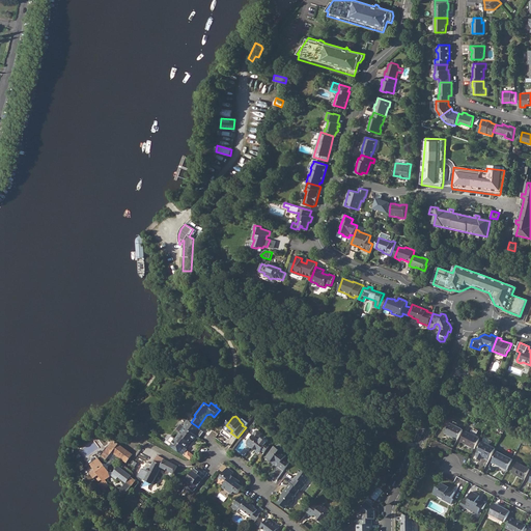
[(445,434),(457,440),(463,429),(456,426),(457,423),(452,420),(445,434)]
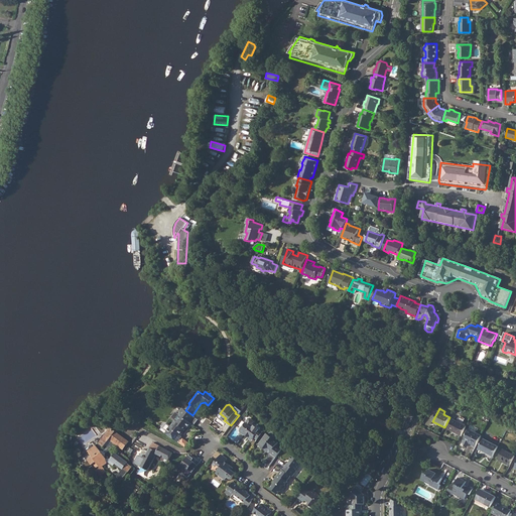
[(161,430),(186,448),(189,443),(183,438),(182,440),(180,439),(182,436),(180,435),(184,430),(183,429),(185,426),(187,428),(191,423),(194,425),(198,419),(192,415),(185,410),(183,409),(179,414),(178,413),(176,412),(171,418),(175,420),(170,426),(166,423),(161,430)]
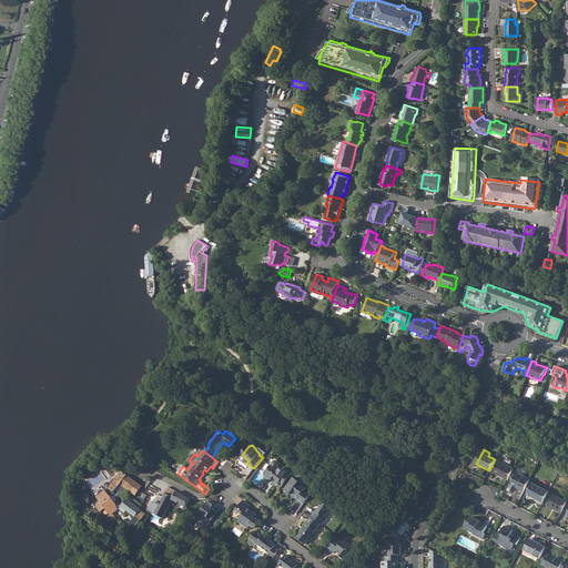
[(281,482),(284,485),(290,476),(279,468),(280,466),(280,464),(276,462),(274,462),(264,475),(265,477),(269,479),(271,479),(279,485),(281,482)]
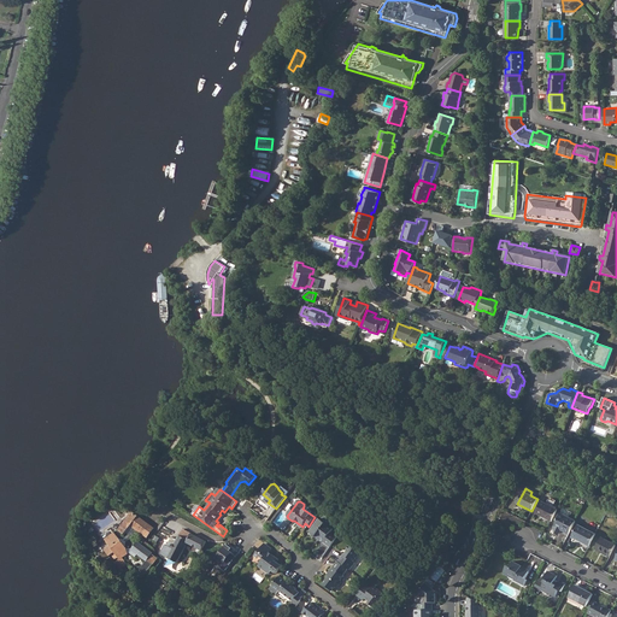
[(558,510),(541,501),(535,513),(551,522),(558,510)]
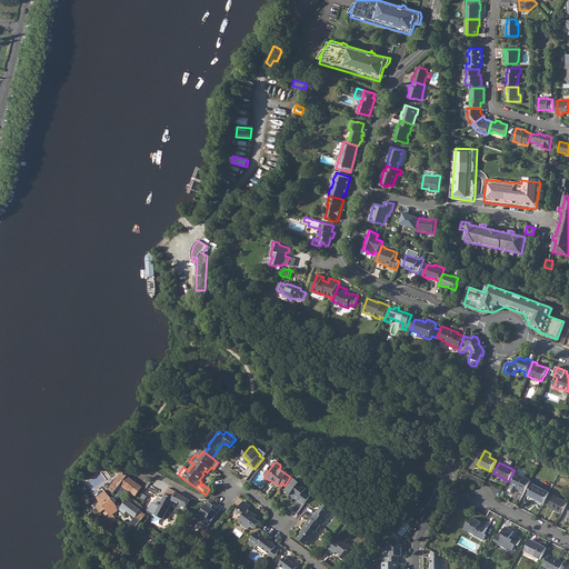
[(121,485),(128,477),(128,476),(122,472),(110,489),(115,492),(117,491),(118,489),(122,492),(123,491),(122,491),(125,488),(121,485)]
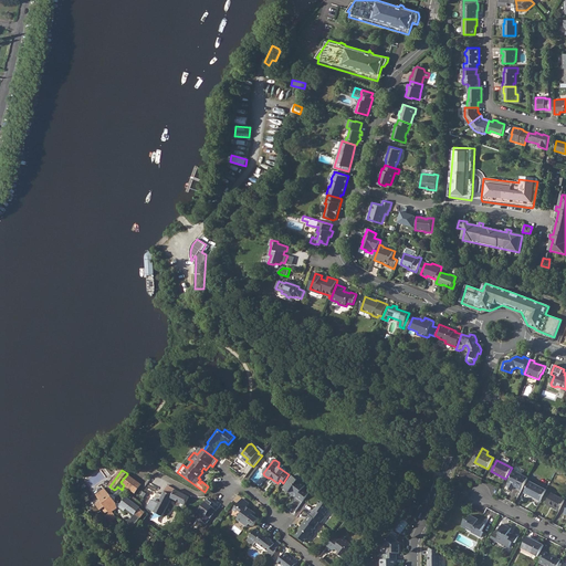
[(521,491),(527,478),(514,471),(507,484),(510,490),(514,488),(515,486),(517,488),(517,489),(521,491)]
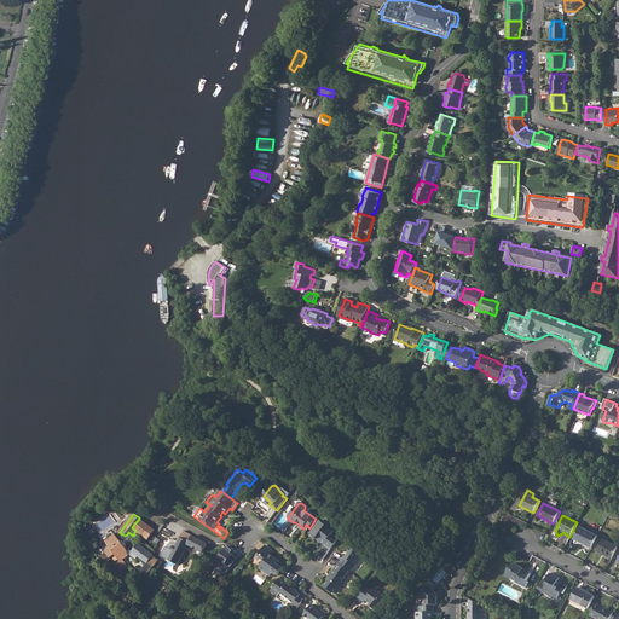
[(148,539),(149,539),(155,531),(139,519),(132,527),(136,531),(137,532),(143,536),(142,537),(143,538),(144,536),(146,538),(145,541),(146,541),(148,539)]
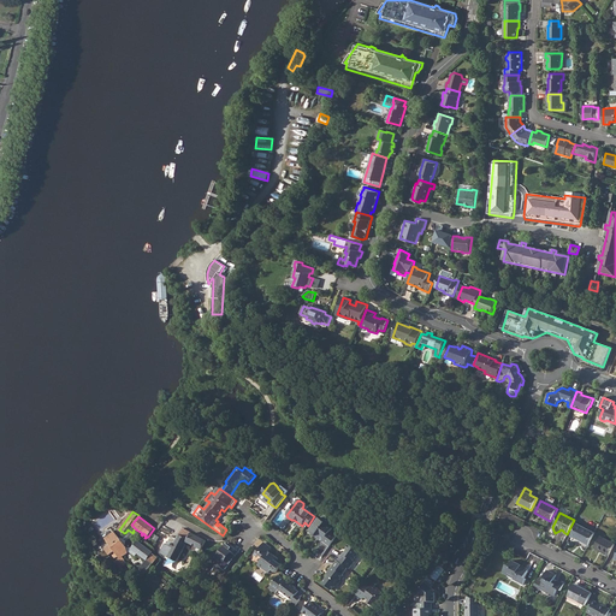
[(321,557),(330,546),(337,537),(331,532),(333,528),(319,519),(309,532),(317,537),(318,534),(320,537),(324,540),(315,552),(321,557)]
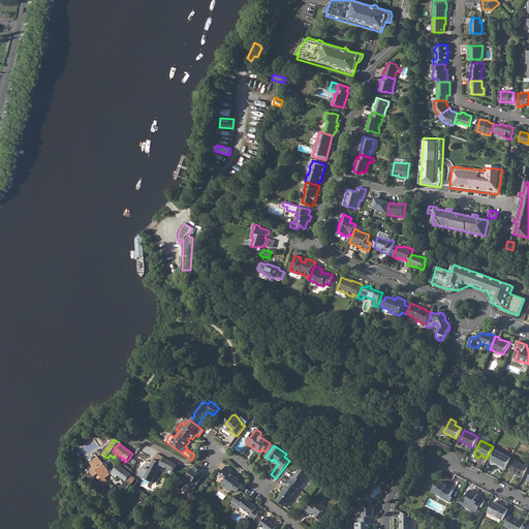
[(491,461),(505,469),(510,458),(496,450),(491,461)]
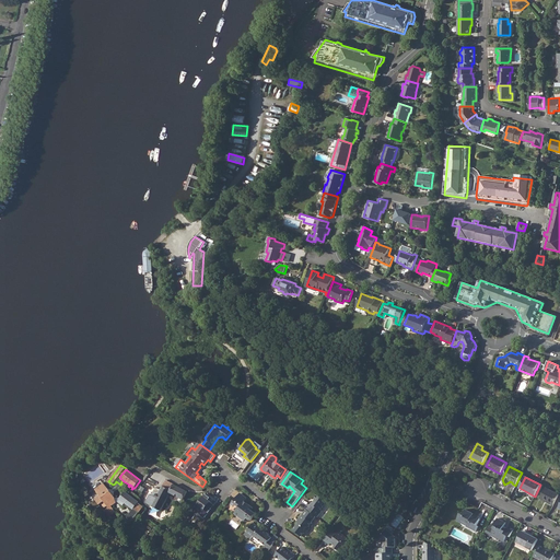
[(113,490),(109,489),(115,497),(116,493),(124,483),(123,482),(124,481),(123,480),(120,483),(121,483),(120,485),(116,481),(115,483),(117,485),(113,490)]
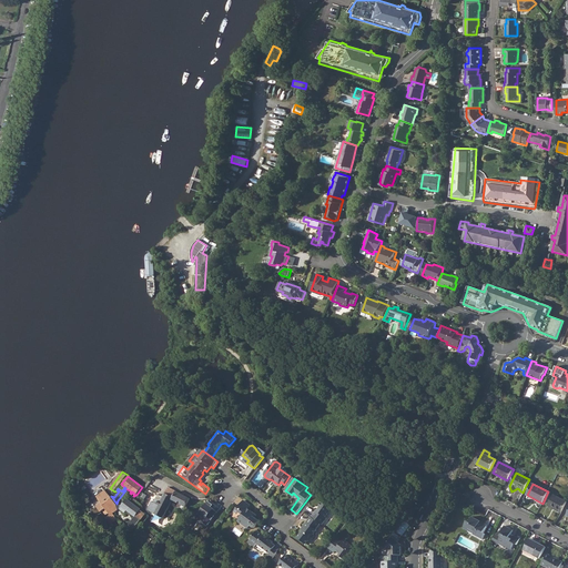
[(163,518),(164,518),(173,500),(185,507),(190,498),(169,487),(163,497),(162,499),(161,498),(158,505),(154,503),(152,501),(148,510),(161,517),(161,518),(162,519),(163,518)]
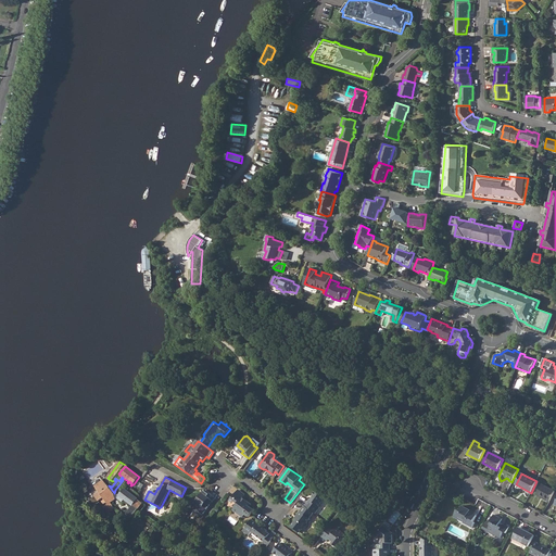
[(106,503),(108,504),(111,503),(115,498),(115,495),(114,493),(109,485),(103,480),(95,487),(100,493),(95,496),(96,497),(90,501),(93,505),(95,506),(100,502),(100,501),(103,498),(103,500),(102,501),(104,504),(106,503)]
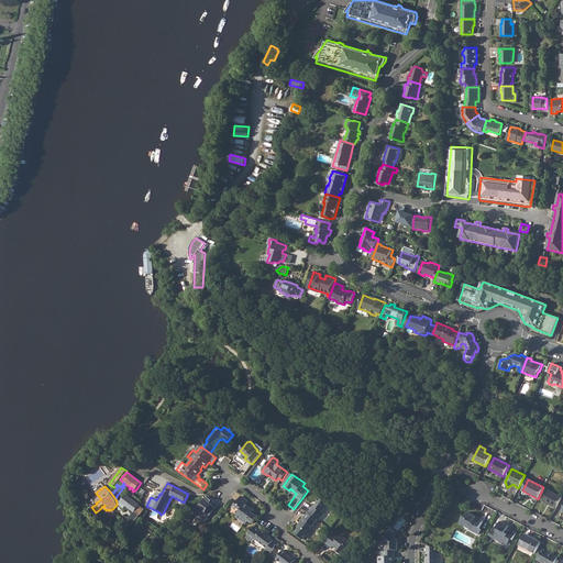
[(153,498),(156,500),(159,494),(161,495),(162,493),(157,490),(153,498)]
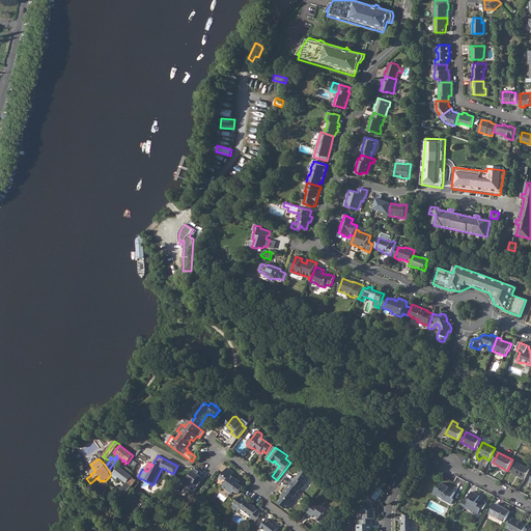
[(512,473),(525,479),(530,469),(518,463),(512,473)]
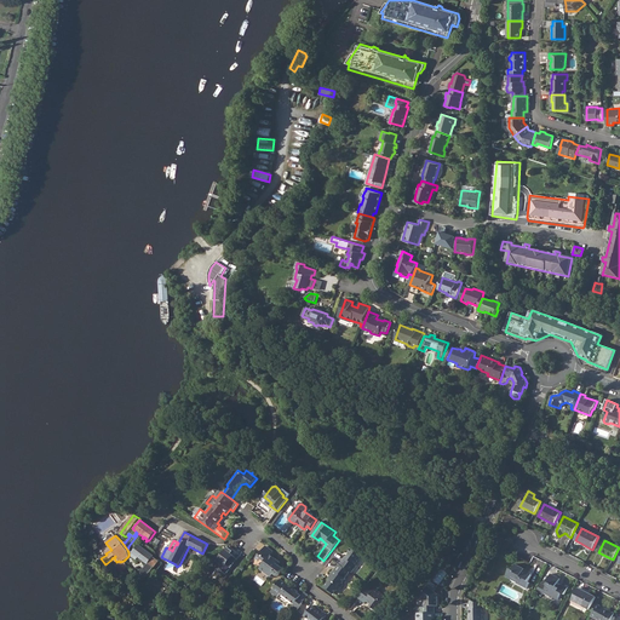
[(141,573),(147,577),(159,561),(139,545),(133,552),(138,557),(148,564),(141,573)]
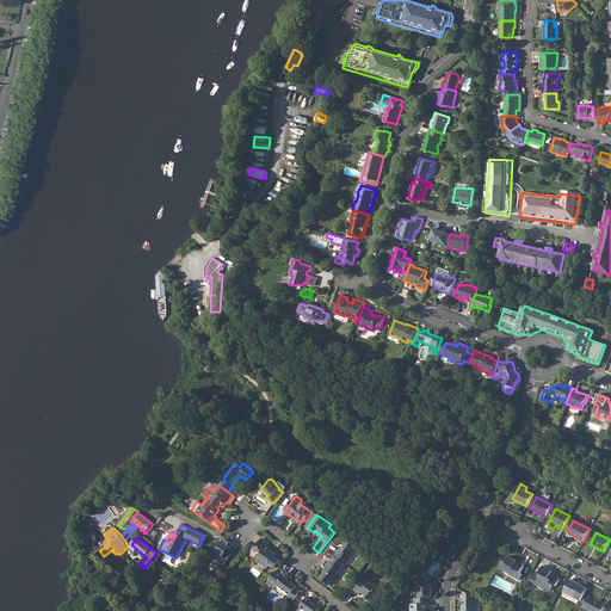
[(275,557),(270,554),(272,551),(266,547),(270,544),(263,538),(260,542),(259,542),(255,545),(259,549),(258,551),(261,554),(257,561),(267,568),(270,566),(273,568),(279,561),(275,557)]
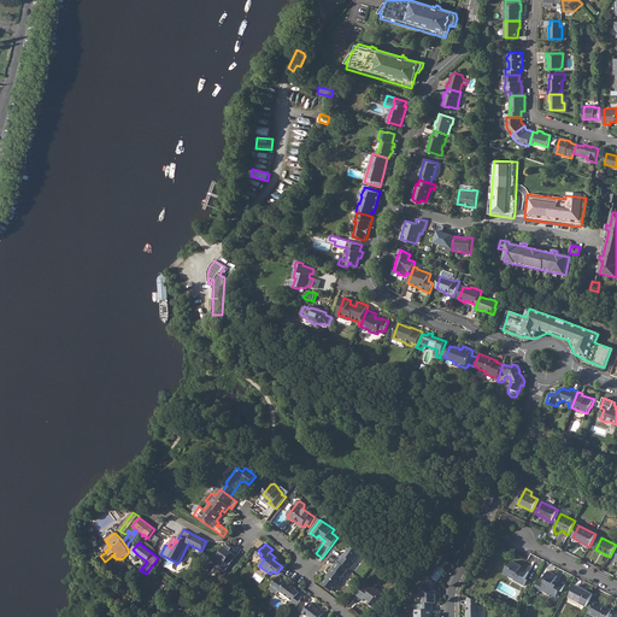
[(227,545),(217,559),(221,562),(222,560),(225,563),(227,563),(230,565),(236,557),(233,554),(233,553),(230,552),(233,548),(227,545)]
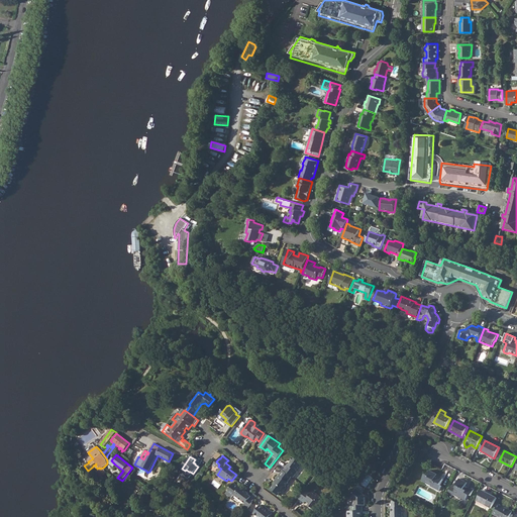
[(297,471),(302,463),(294,456),(291,460),(291,462),(289,466),(288,464),(284,471),(292,477),(294,478),(298,472),(297,471)]
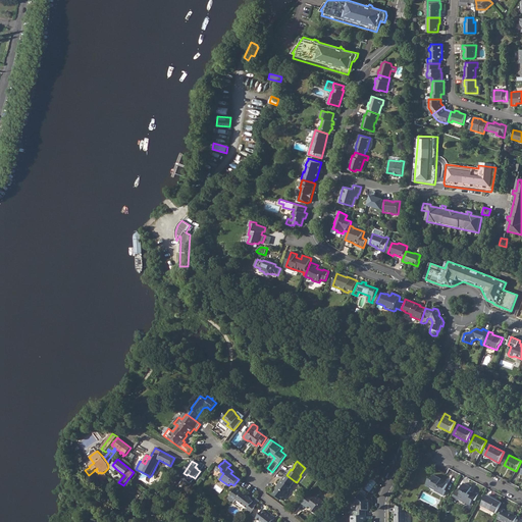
[(288,497),(290,494),(290,493),(288,491),(292,487),(291,486),(295,481),(286,475),(285,475),(277,485),(279,486),(273,494),(281,501),(285,496),(286,497),(288,497)]
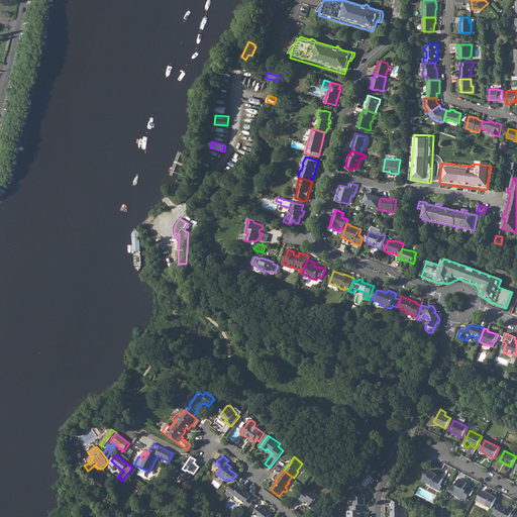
[(431,487),(439,491),(442,486),(440,486),(443,480),(437,477),(438,475),(430,471),(427,476),(425,475),(423,480),(432,485),(431,487)]
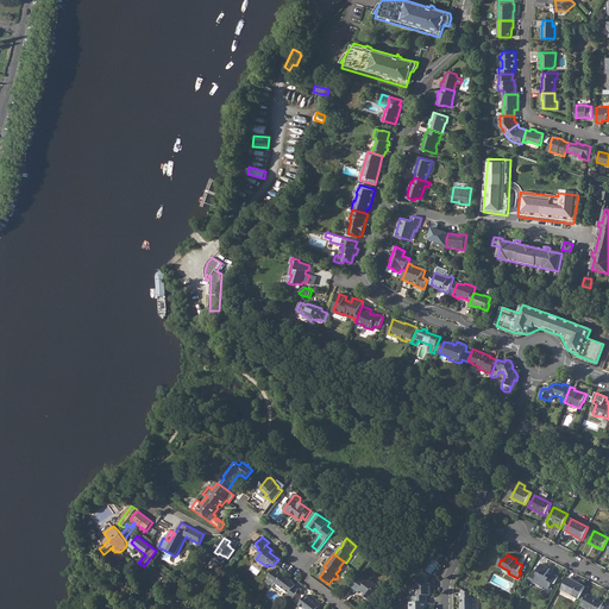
[(120,560),(117,556),(112,559),(118,567),(123,564),(120,560)]
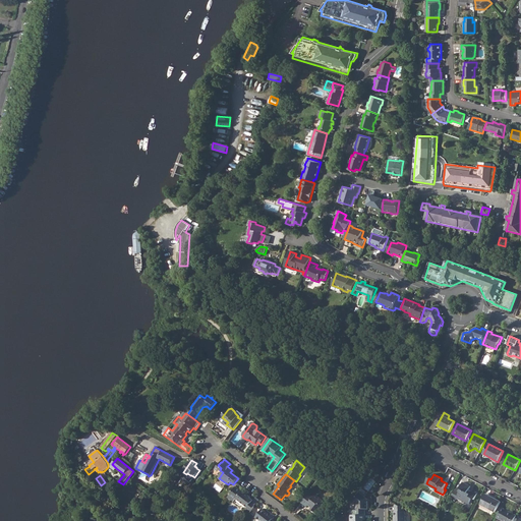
[(474,500),(477,494),(472,491),(471,493),(468,491),(471,486),(463,482),(459,489),(461,490),(460,493),(455,489),(451,497),(456,500),(457,498),(469,504),(471,499),(474,500)]
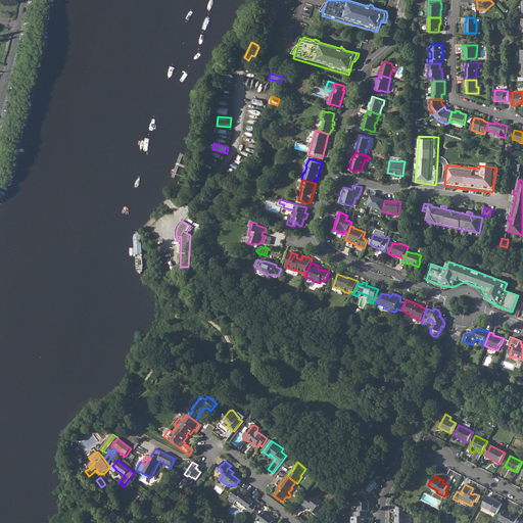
[(247,512),(251,515),(256,508),(253,505),(254,503),(251,501),(252,500),(237,488),(229,500),(246,513),(247,512)]
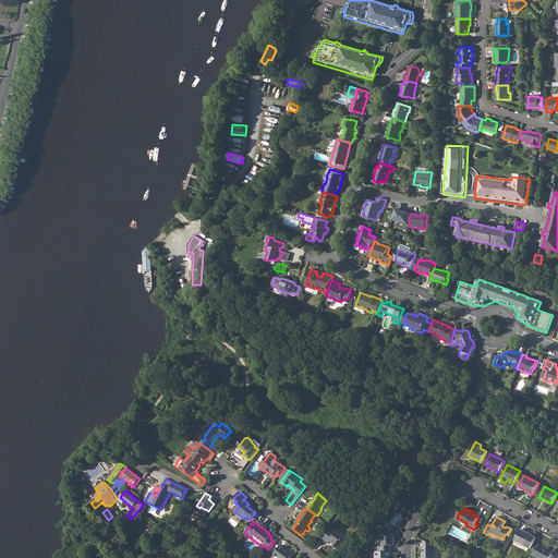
[(391,552),(391,545),(395,545),(395,535),(386,528),(378,537),(381,541),(383,552),(391,552)]
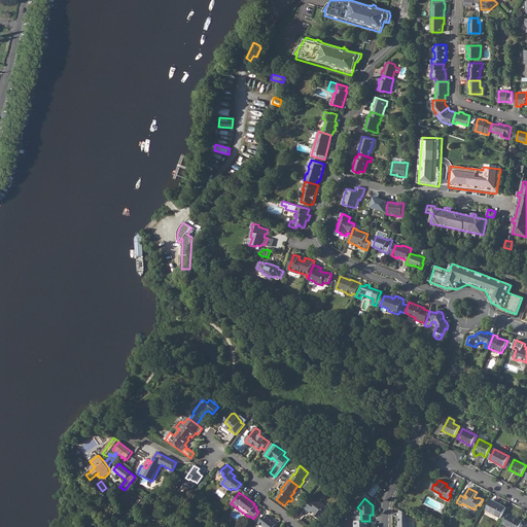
[(317,517),(323,521),(331,510),(319,501),(318,503),(312,499),(306,508),(311,513),(312,512),(316,514),(318,516),(317,517)]
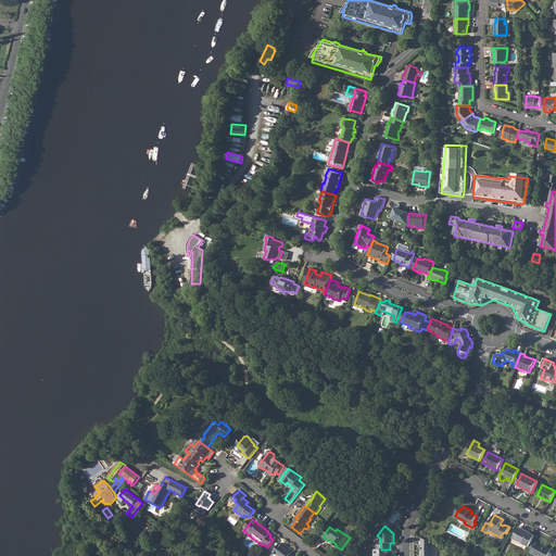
[(513,539),(529,546),(534,535),(519,528),(513,539)]
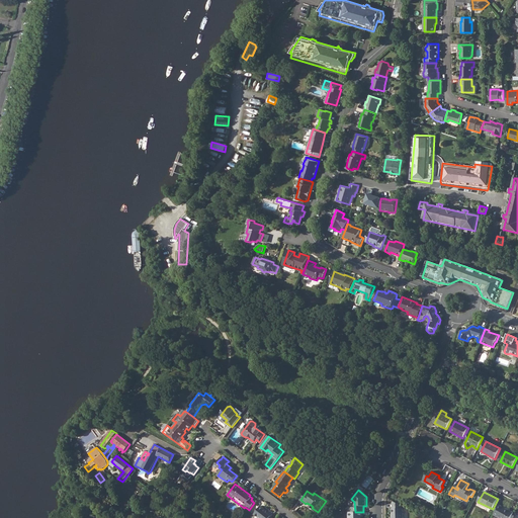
[(392,517),(403,517),(403,509),(402,509),(402,506),(394,502),(393,503),(393,509),(392,509),(392,517)]
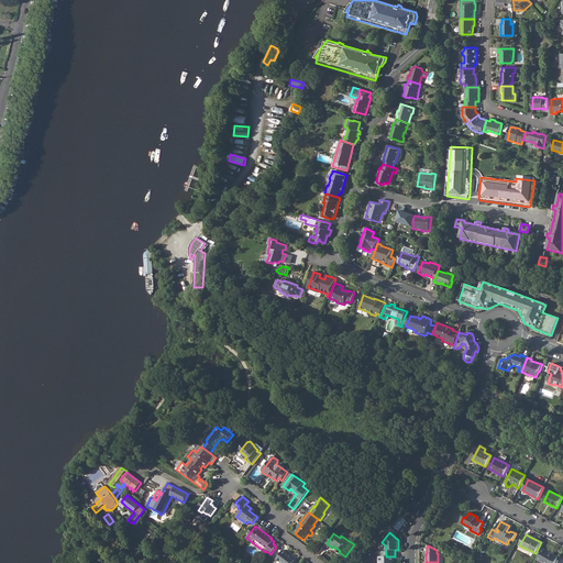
[(554,562),(558,558),(542,549),(537,560),(542,562),(554,562)]
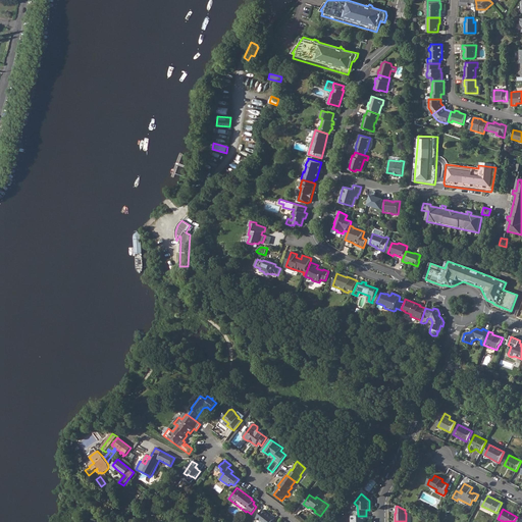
[(274,521),(273,521),(275,519),(272,516),(270,518),(269,517),(269,515),(263,510),(254,521),(274,521)]
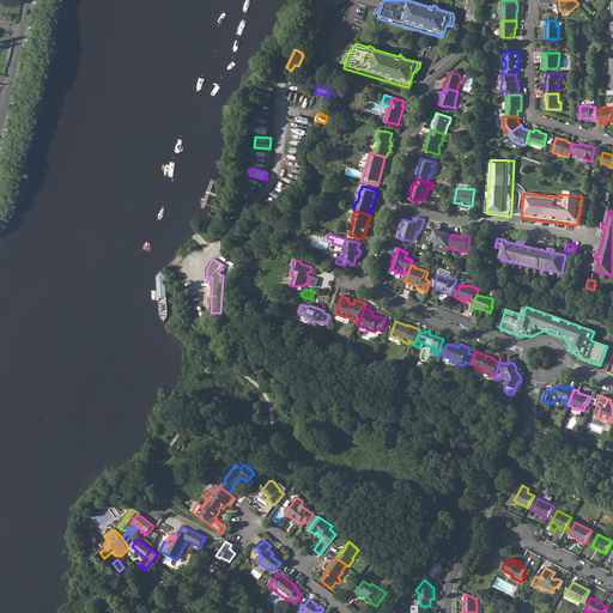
All buildings are outlined.
